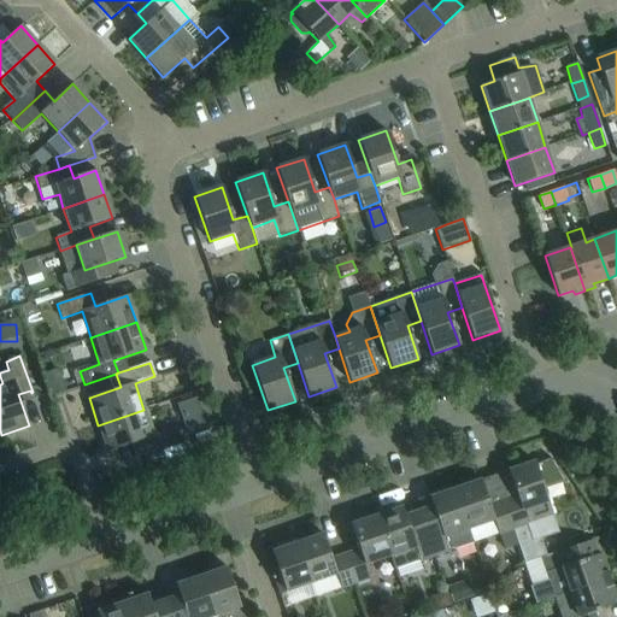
[(154,421),(164,418),(156,387),(146,389),(154,421)]
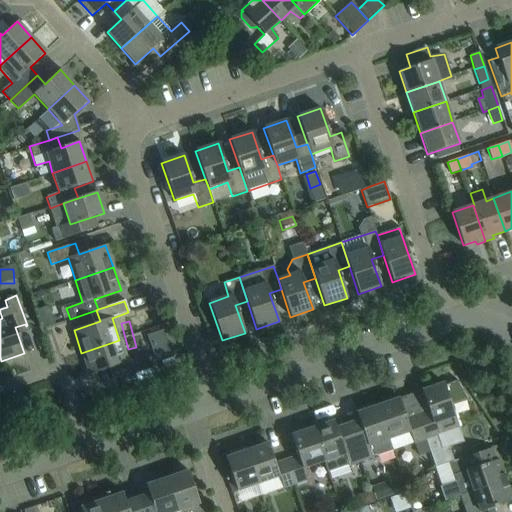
[(175,322),(160,326),(167,351),(182,347),(175,322)]
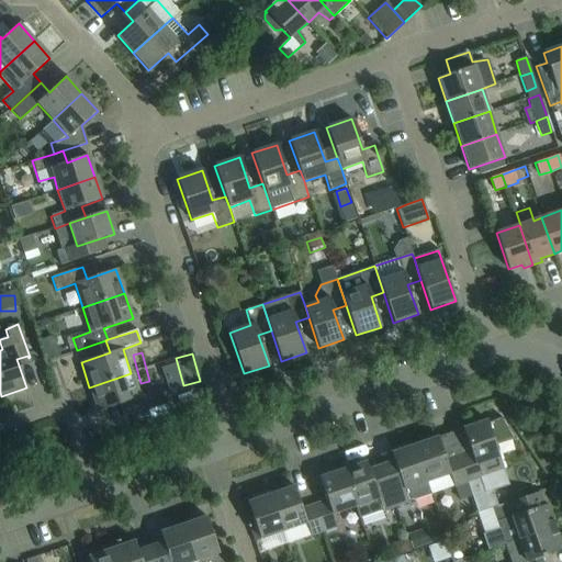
[(131,373),(89,388),(98,412),(126,402),(131,414),(161,404),(157,391),(139,397),(131,373)]
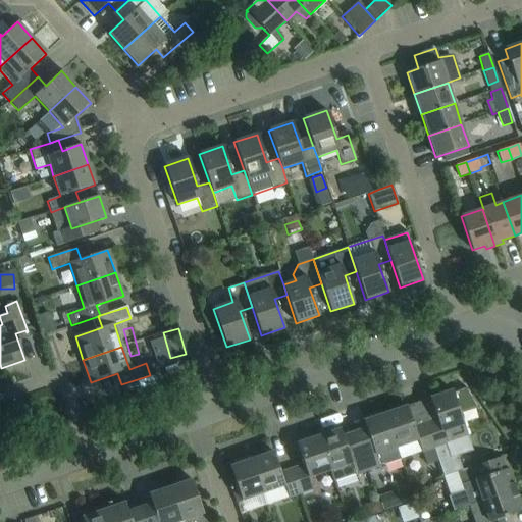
[(180,380),(176,368),(165,372),(169,383),(180,380)]
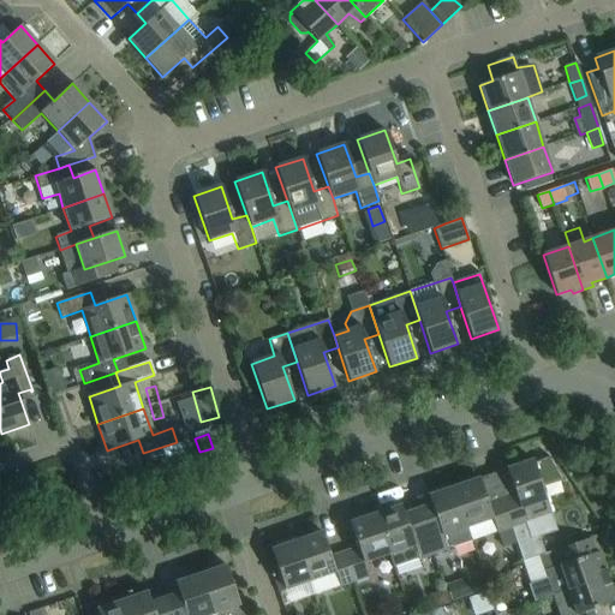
[(538,556),(544,554),(538,536),(556,530),(541,484),(549,481),(551,476),(547,463),(542,460),(533,464),(532,460),(506,470),(514,494),(500,499),(511,530),(523,562),(538,557),(538,556)]
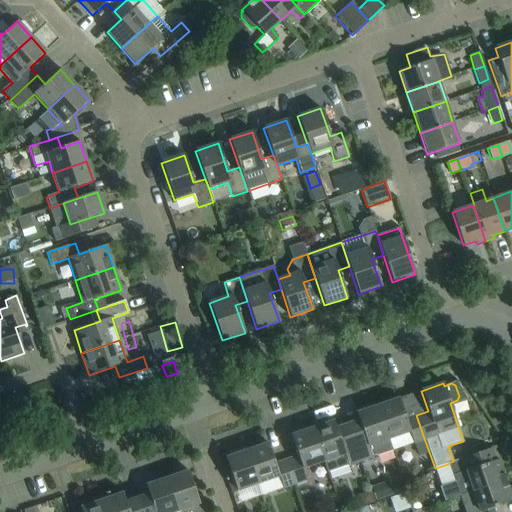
[(425,441),(416,415),(405,419),(398,398),(377,406),(392,450),(413,443),(414,444),(425,441)]
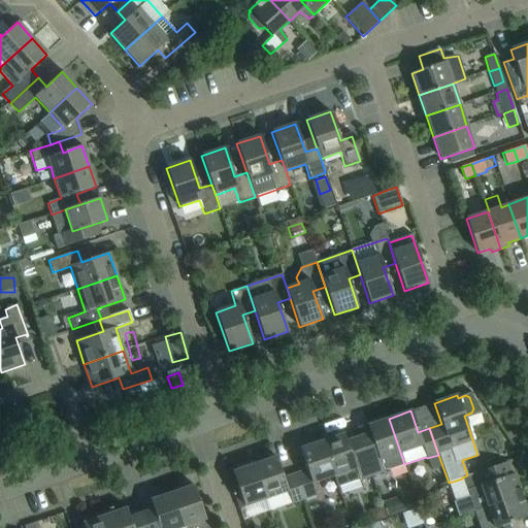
[(370,476),(404,464),(389,419),(367,426),(374,447),(361,452),(370,476)]
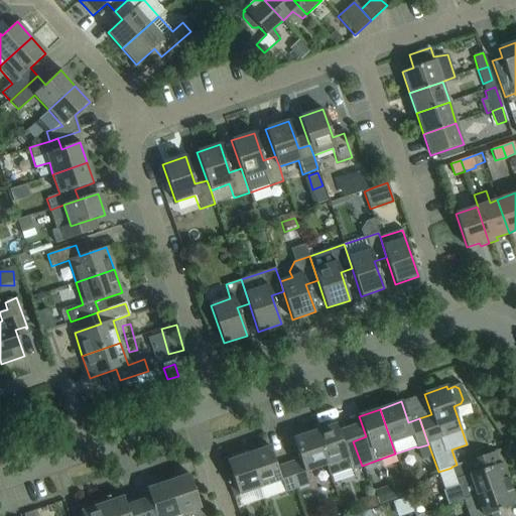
[(362,466),(353,441),(343,444),(336,424),(313,431),(326,467),(327,467),(330,477),(362,466)]
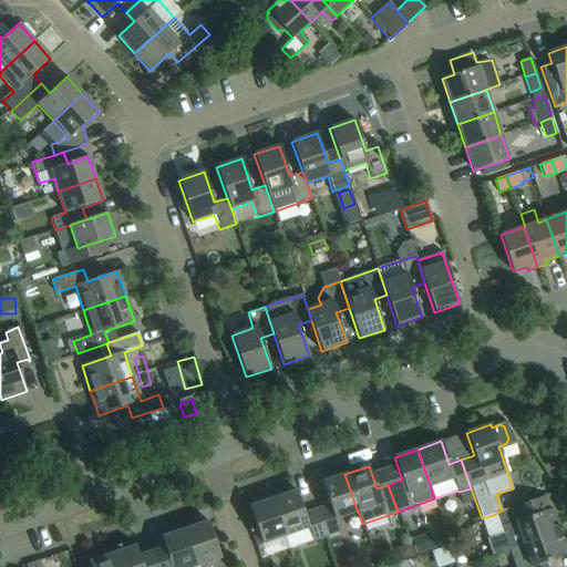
[(336,521),(358,513),(344,474),(321,482),(329,505),(316,509),(326,538),(340,533),(336,521)]
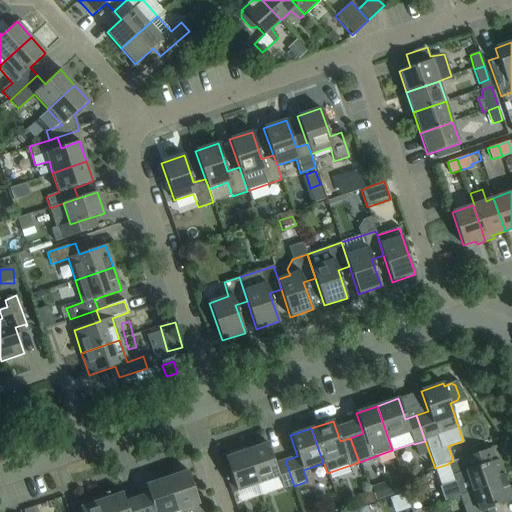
[(294,486),(285,460),(275,464),(268,443),(246,450),(245,446),(244,446),(258,484),(263,497),(294,486)]
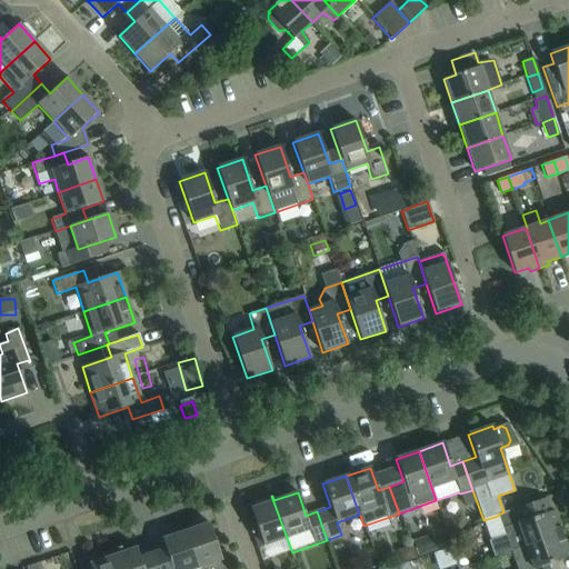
[(257,548),(287,538),(271,496),(253,502),(256,507),(250,509),(259,535),(253,537),(257,548)]
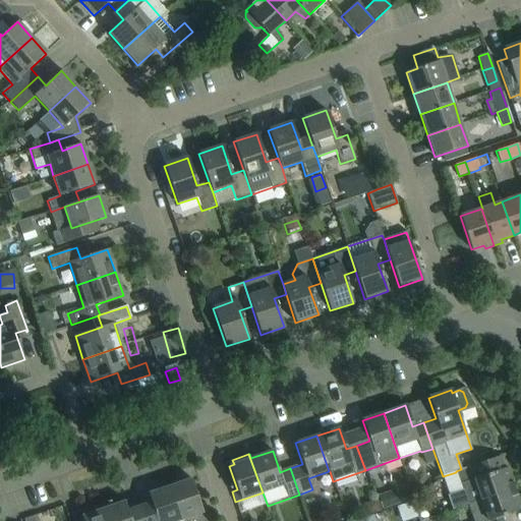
[(452,509),(467,504),(514,488),(507,468),(486,475),(482,462),(461,469),(456,471),(456,472),(463,490),(447,497),(452,509)]
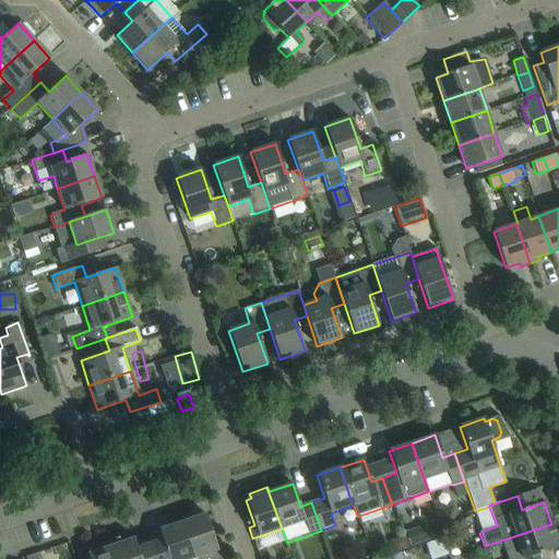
[(181,522),(193,558),(217,550),(205,514),(181,522)]
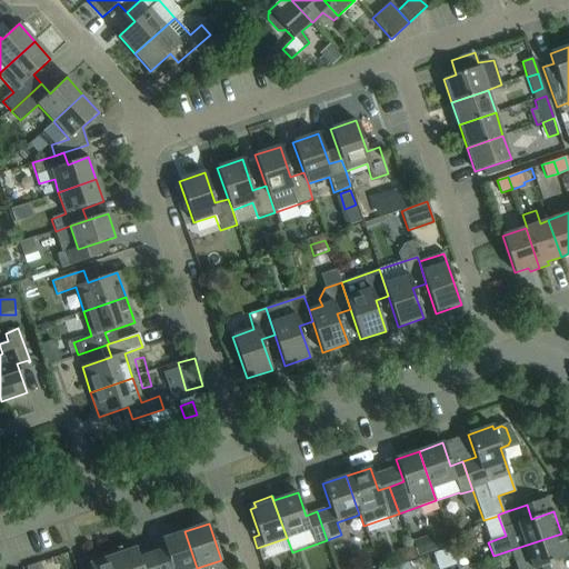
[(197,568),(185,531),(161,539),(169,562),(156,567),(156,568),(197,568)]
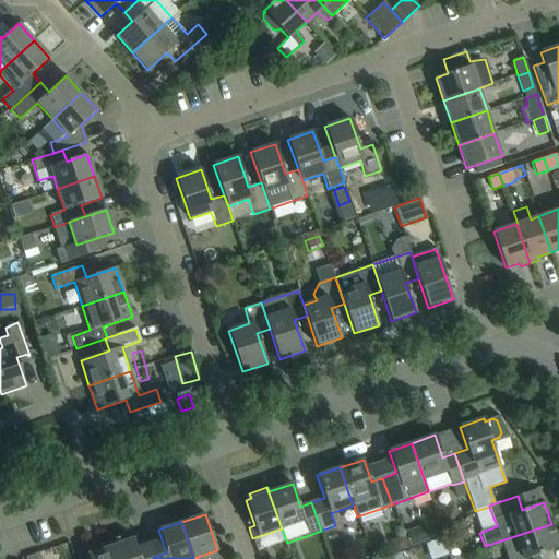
[(558,545),(551,524),(501,540),(509,558),(538,558),(537,555),(558,547),(558,545)]
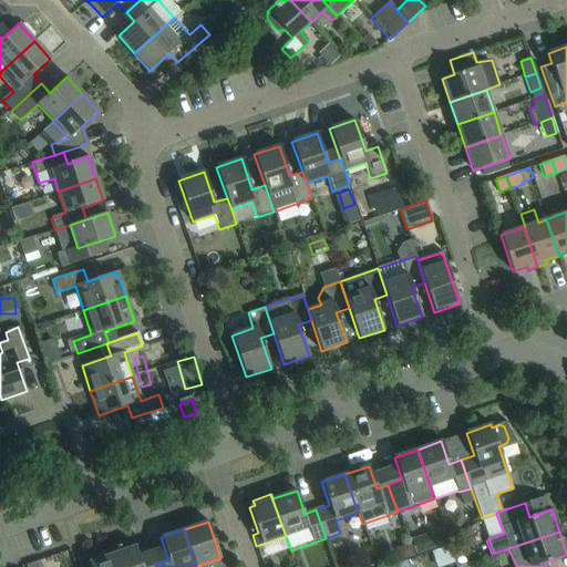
[(155,566),(155,565),(148,566),(142,566),(135,546),(111,555),(114,566),(155,566)]
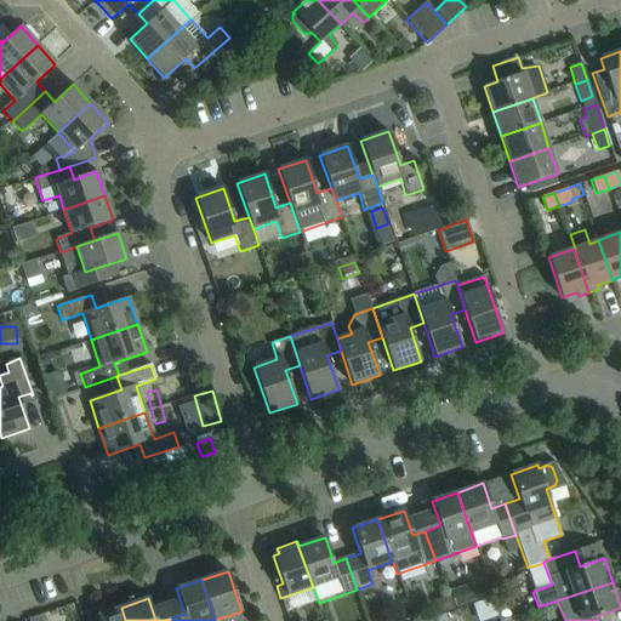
[(125,620),(121,608),(97,615),(98,620),(125,620)]
